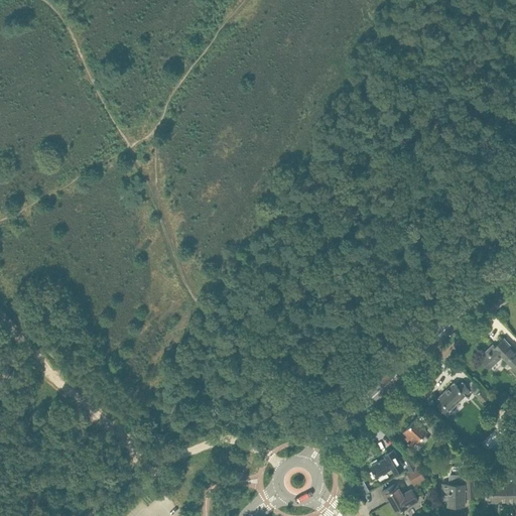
[(454,335),(463,326),(456,318),(446,329),(454,335)]
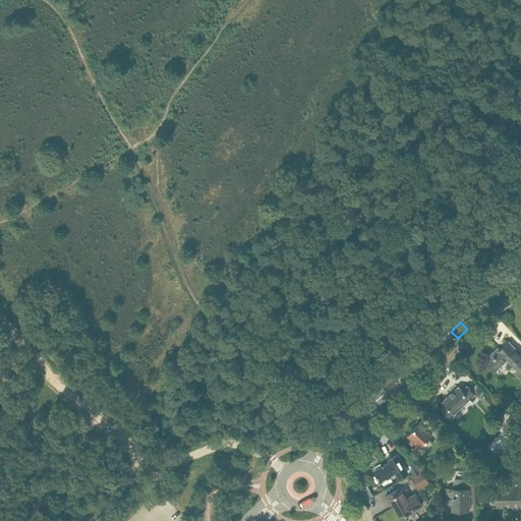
[(520,353),(509,341),(500,350),(500,351),(495,356),(491,354),(484,361),(494,370),(507,358),(517,368),(514,371),(520,379),(520,353)]
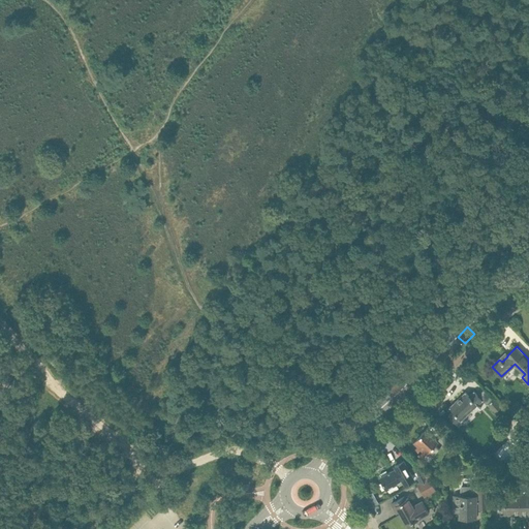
[(461,418),(475,404),(477,405),(483,400),(474,392),(469,396),(465,392),(449,407),(453,411),(448,415),(459,426),(464,422),(461,418)]
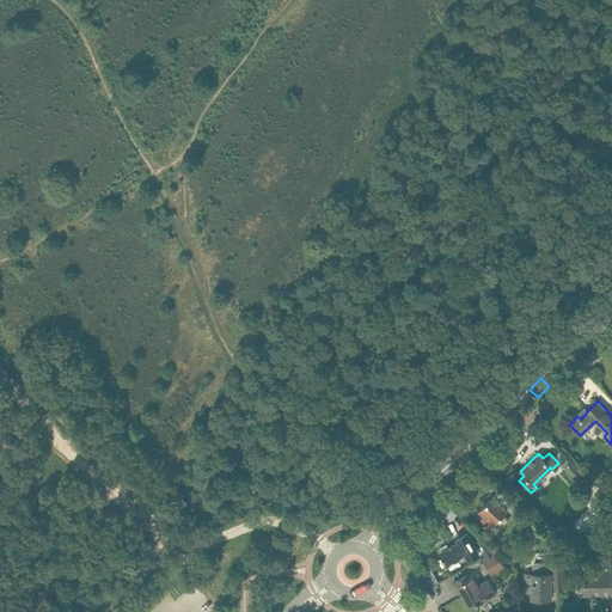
[(563,467),(577,483),(579,481),(585,488),(592,482),(571,459),(563,467)]
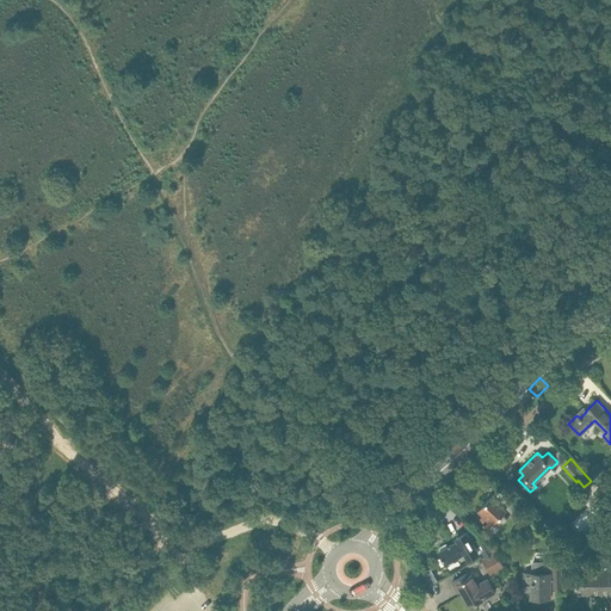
[(479,519),(488,529),(494,523),(500,528),(507,519),(501,513),(505,511),(491,497),(477,510),(483,516),(479,519)]
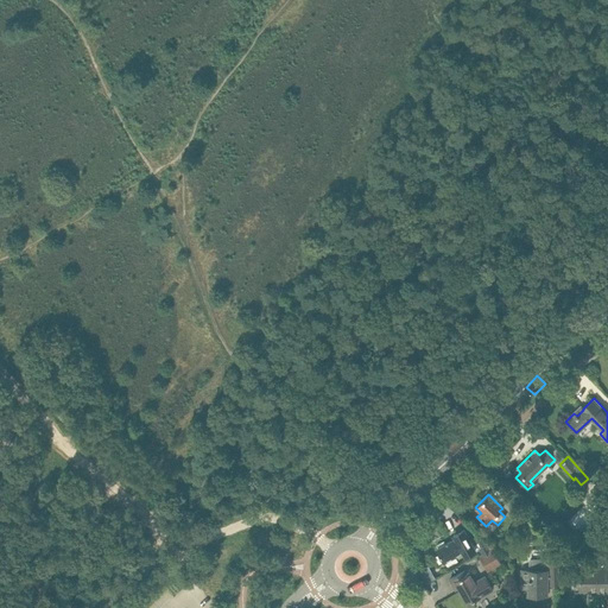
[(529,520),(518,511),(512,517),(523,527),(529,520)]
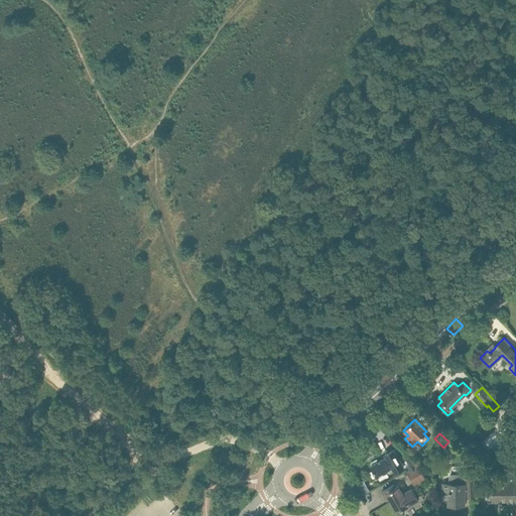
[(401,457),(400,458),(394,447),(383,454),(385,458),(370,466),(377,477),(385,472),(391,469),(394,473),(406,466),(404,461),(410,458),(405,452),(401,457)]
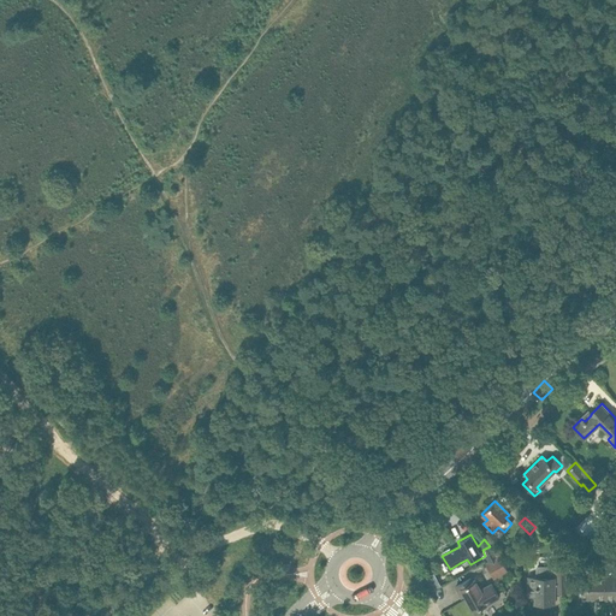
[(490,546),(483,550),(485,556),(489,562),(496,557),(490,546)]
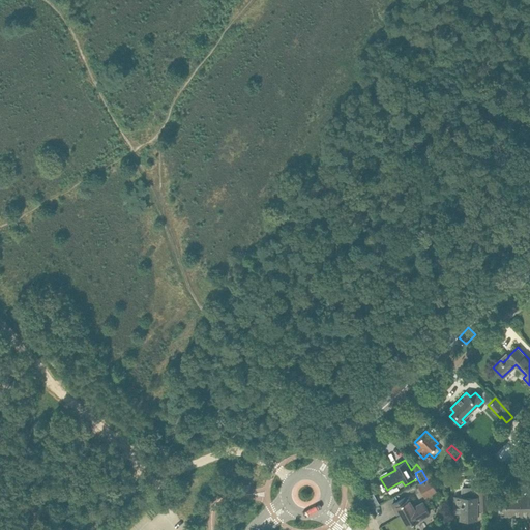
[(430,478),(434,476),(433,476),(427,479),(420,483),(417,484),(425,498),(437,492),(434,487),(432,482),(430,478)]
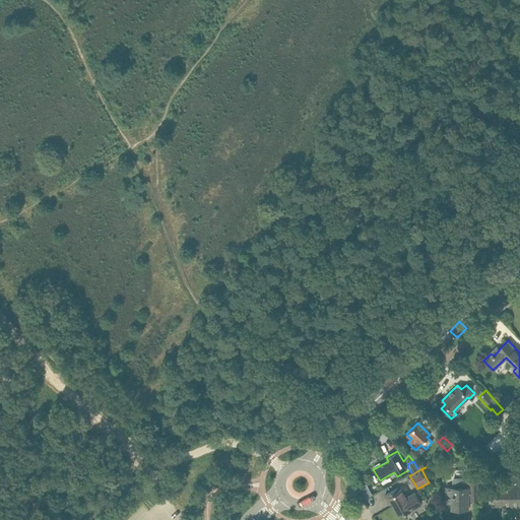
[(469,495),(470,496),(477,496),(476,467),(468,468),(468,469),(465,469),(465,478),(453,478),(453,488),(446,488),(446,503),(452,503),(452,509),(467,509),(467,495),(469,495)]
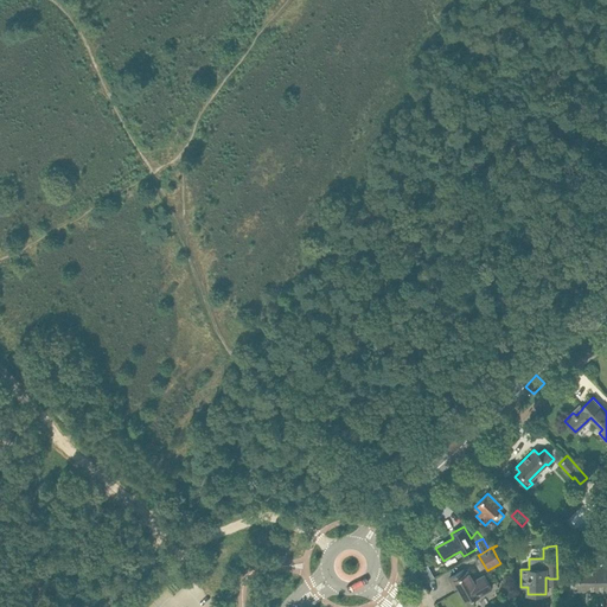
[(596,592),(606,592),(606,582),(606,562),(601,563),(601,568),(579,568),(579,588),(596,588),(596,592)]
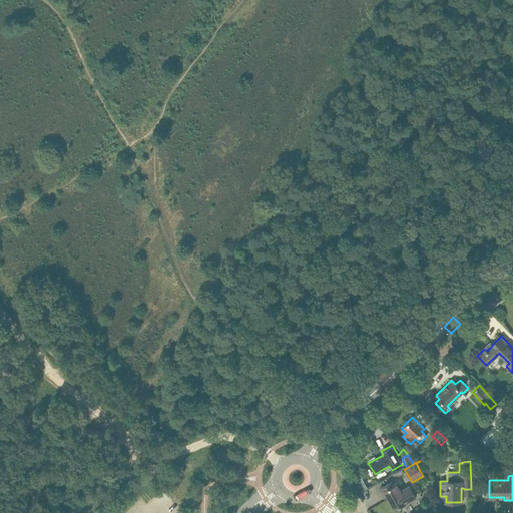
[(415,497),(410,488),(409,486),(402,491),(397,483),(395,484),(393,481),(379,489),(384,497),(387,496),(395,509),(415,497)]
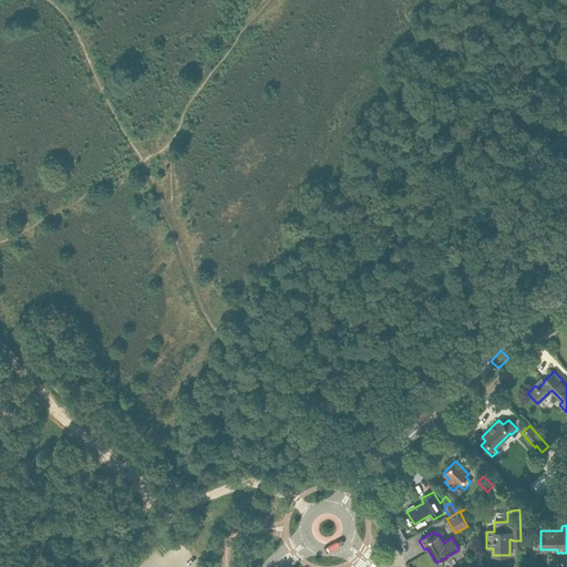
[(403,542),(399,534),(392,537),(397,545),(403,542)]
